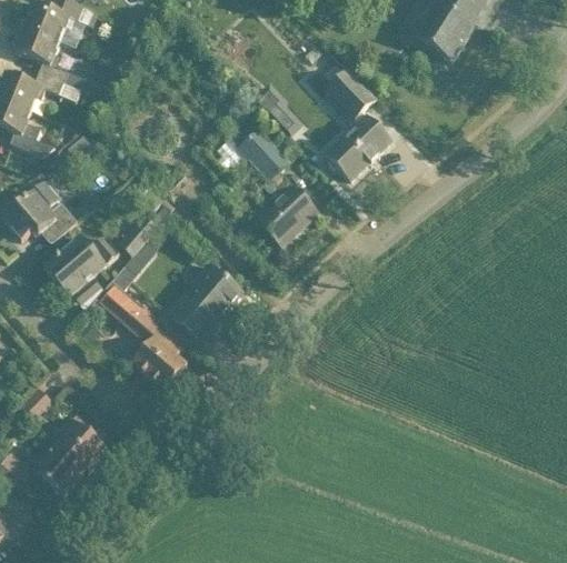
[(454,61),(494,0),(418,0),(404,22),(419,32),(416,37),(454,61)]
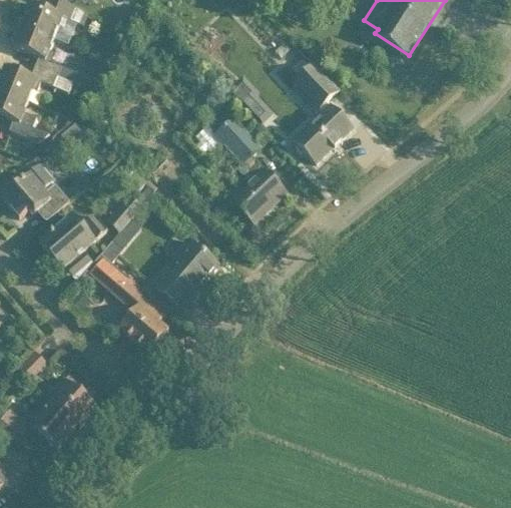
[(139,1),(132,8),(143,19),(149,12),(139,1)]
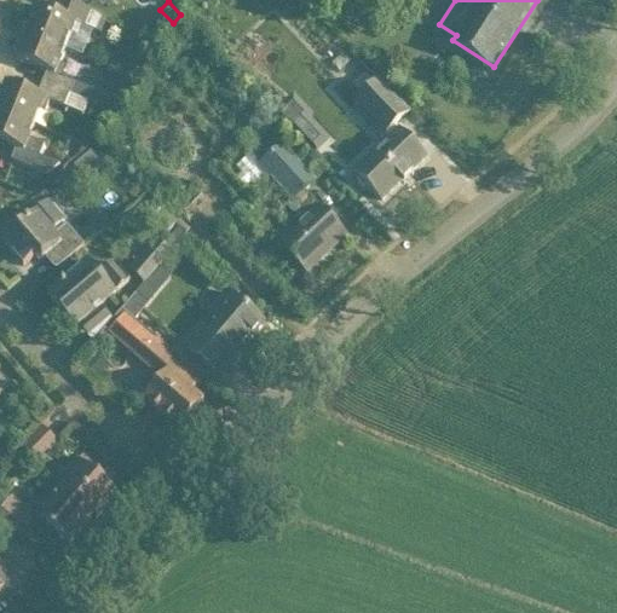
[(70,7),(68,15),(39,3),(28,29),(70,46),(81,19),(97,27),(102,13),(84,6),(81,12),(70,7)]
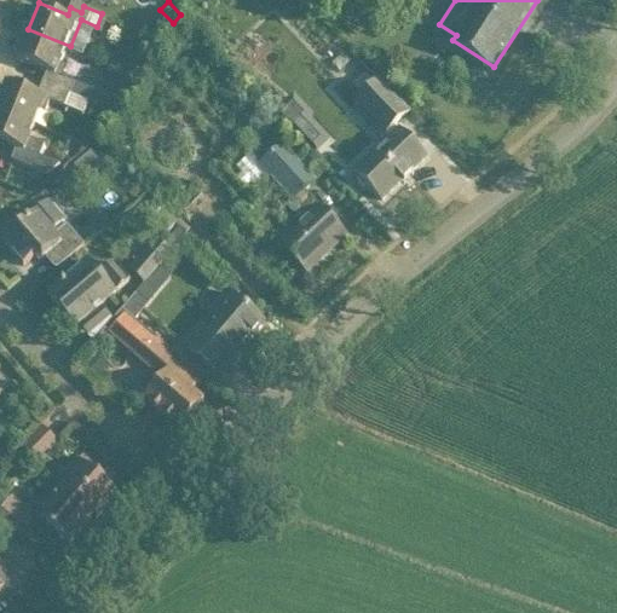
[(28,29),(18,56),(48,68),(44,80),(87,97),(90,98),(94,86),(76,79),(61,73),(64,62),(59,59),(65,45),(69,47),(70,46),(28,29)]
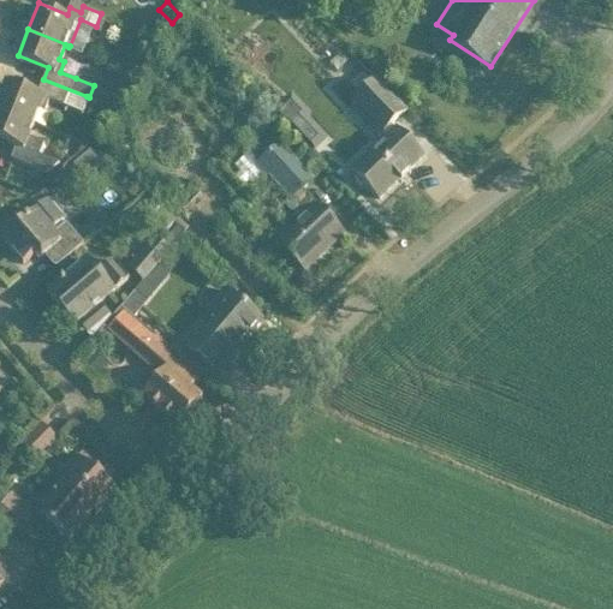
[(367,179),(381,195),(426,154),(399,125),(398,126),(393,121),(408,106),(379,75),(362,57),(350,67),(367,87),(353,99),(384,130),(385,129),(390,135),(355,167),(359,172),(357,174),(363,181),(367,179)]
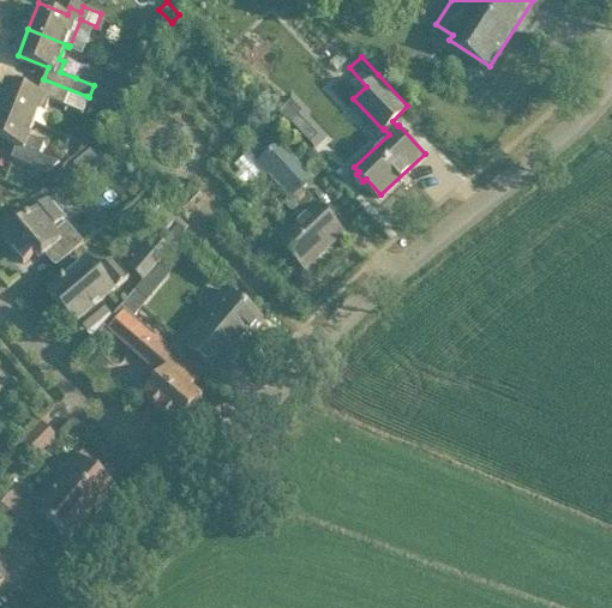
[(82,109),(87,96),(43,79),(39,91),(9,78),(0,98),(0,104),(34,119),(40,106),(45,108),(49,97),(82,109)]
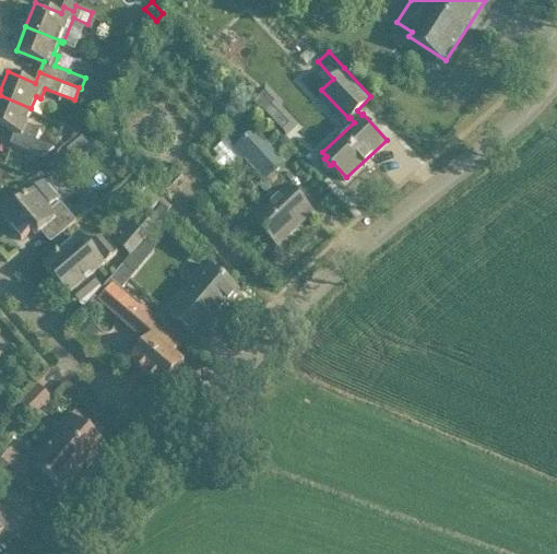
[(25,121),(31,108),(0,95),(0,124),(16,130),(12,141),(45,154),(54,145),(35,138),(39,127),(25,121)]
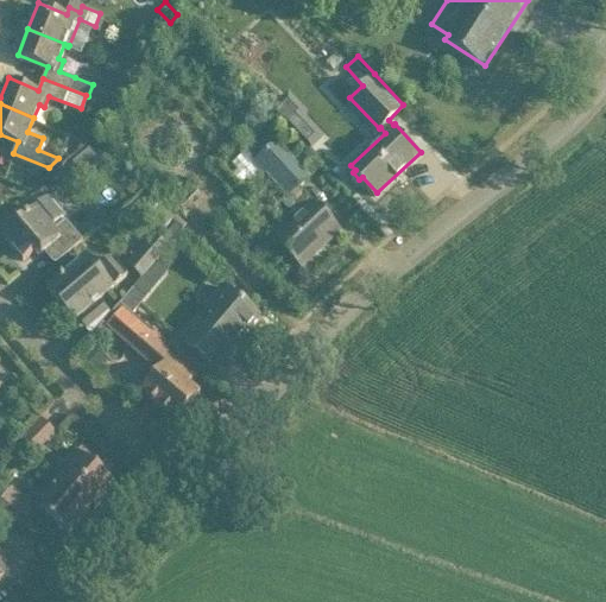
[(327,134),(308,114),(295,126),(315,147),(327,134)]
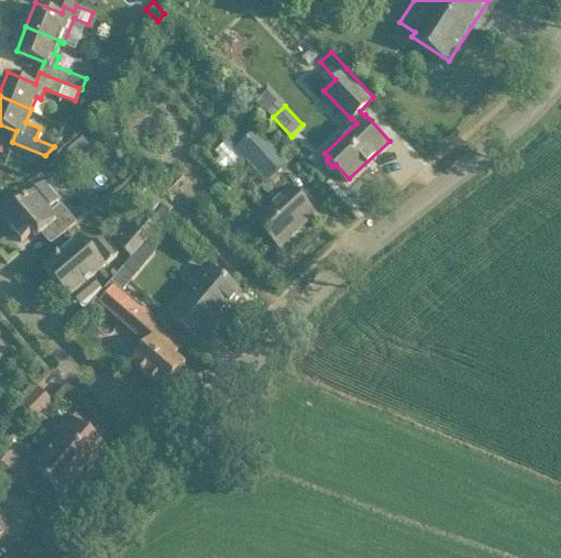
[(281,243),(316,211),(293,186),(293,187),(278,171),(288,161),(248,118),(228,135),(267,178),(265,181),(281,198),(257,219),(281,243)]
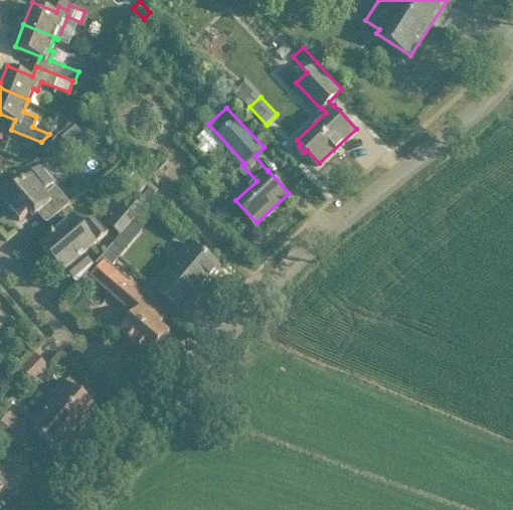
[(77,123),(63,134),(73,146),(88,134),(77,123)]
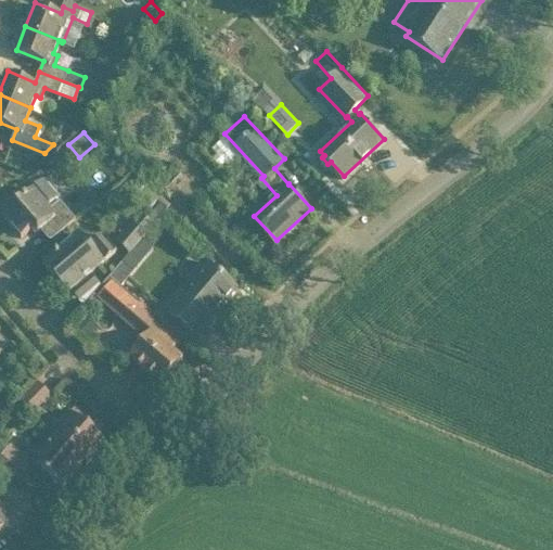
[(76,218),(58,195),(62,192),(48,176),(43,179),(44,180),(17,203),(15,202),(3,212),(23,234),(34,227),(37,231),(43,227),(53,238),(76,218)]
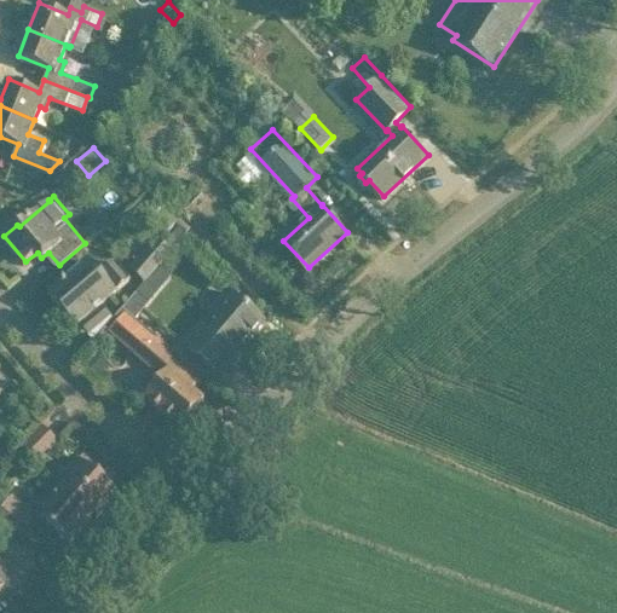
[(146,279),(173,248),(160,237),(133,267),(146,279)]
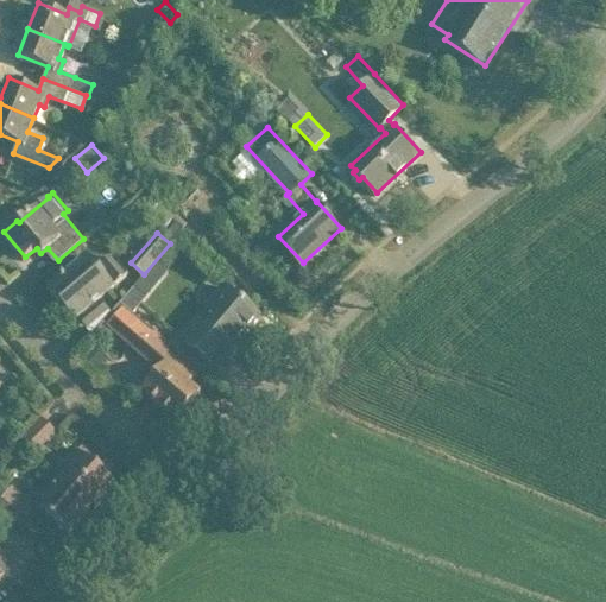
[(99,267),(87,254),(50,286),(76,317),(130,271),(114,253),(99,267)]
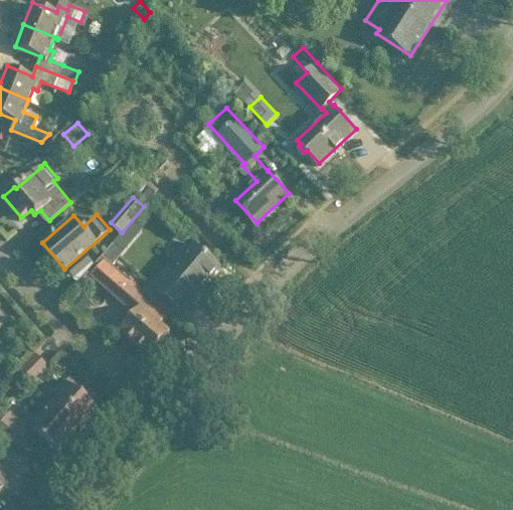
[(179,259),(157,286),(187,311),(203,292),(201,290),(221,266),(191,239),(177,257),(179,259)]
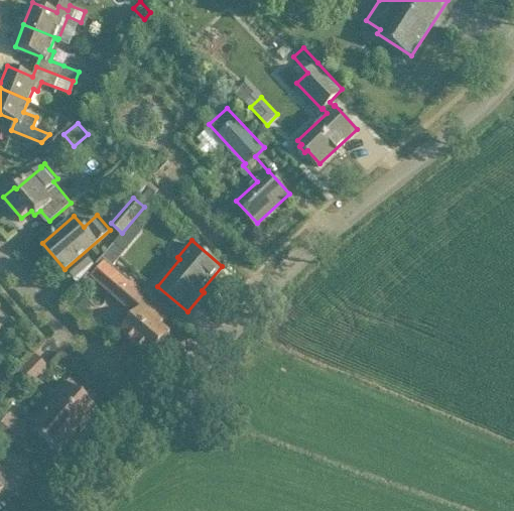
[(104,255),(114,263),(125,251),(115,242),(104,255)]
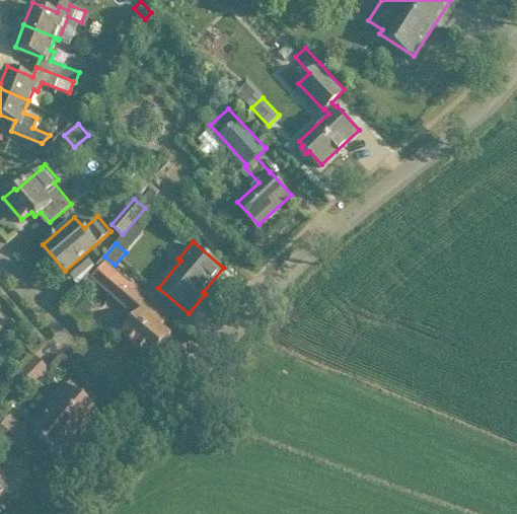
[(171,314),(115,265),(104,257),(97,264),(126,287),(117,298),(129,308),(125,309),(120,315),(119,319),(121,324),(125,327),(122,332),(151,357),(172,333),(162,324),(171,314)]
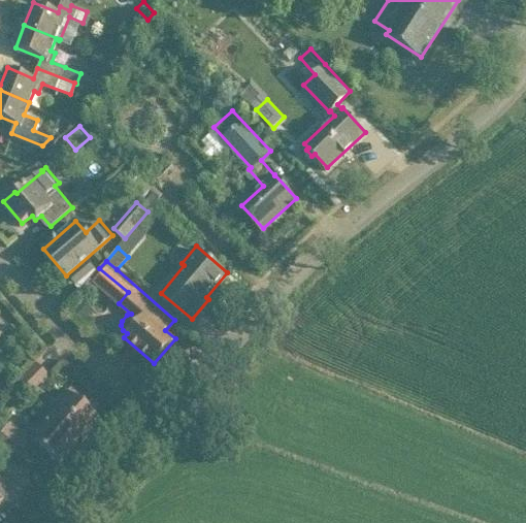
[(73,311),(85,321),(96,309),(84,298),(73,311)]
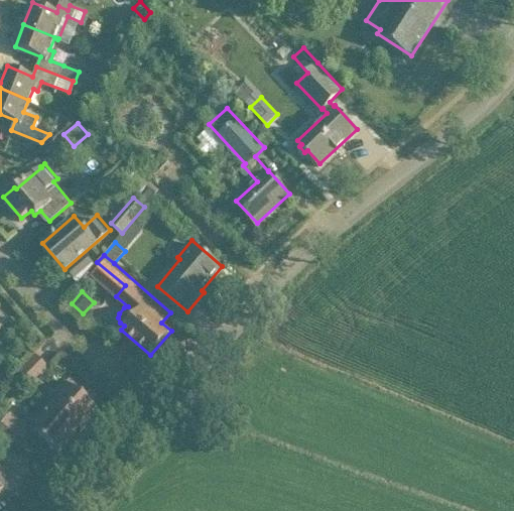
[(0,329),(9,322),(0,310),(0,329)]
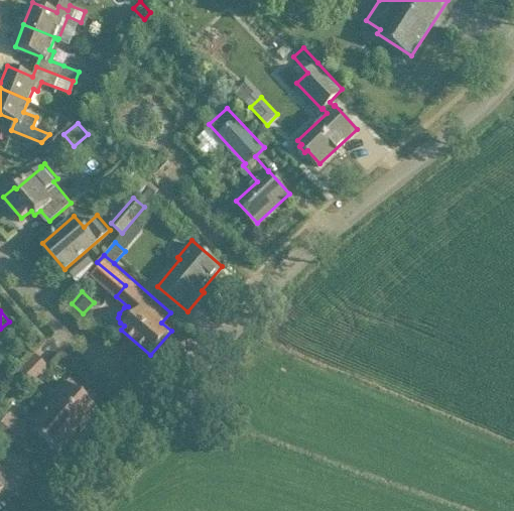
[(42,372),(43,373),(49,366),(36,354),(20,370),(33,382),(42,372)]
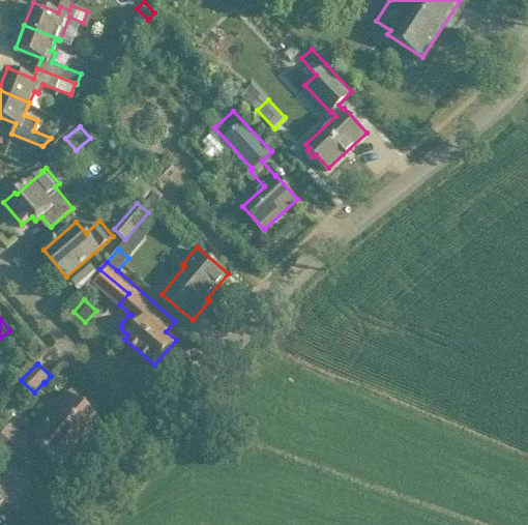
[(69,389),(59,402),(63,406),(34,440),(60,463),(82,438),(84,441),(104,418),(69,389)]
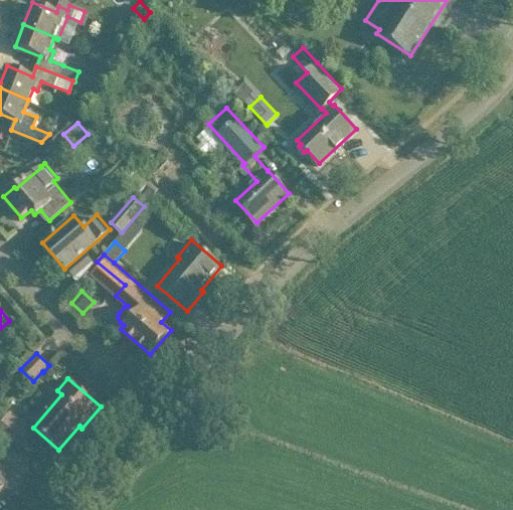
[(15,431),(28,441),(33,435),(24,428),(27,423),(10,409),(2,419),(15,431)]
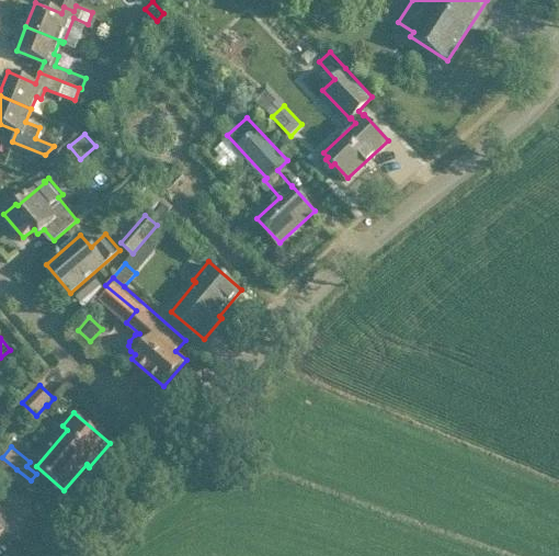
[(0,460),(0,468),(10,477),(16,469),(2,457),(0,460)]
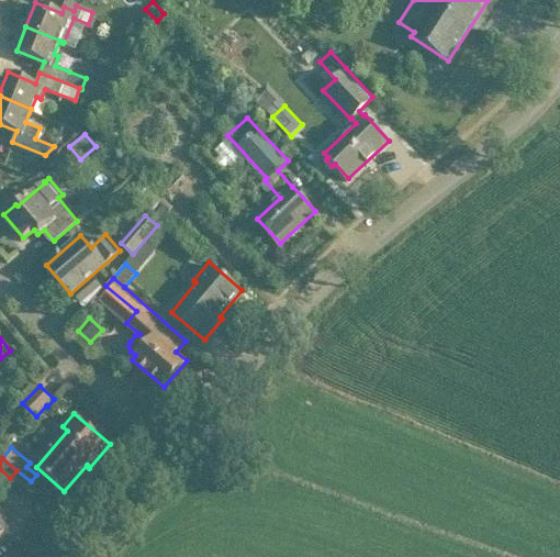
[(10,478),(24,489),(31,481),(17,470),(10,478)]
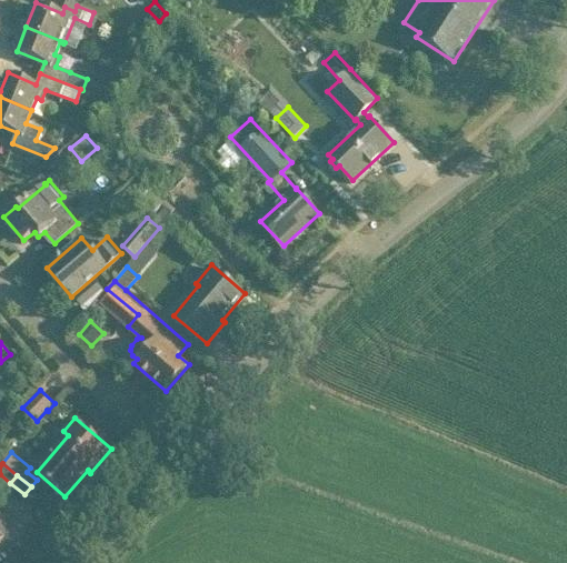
[(0,544),(12,530),(3,522),(7,518),(0,512),(0,544)]
